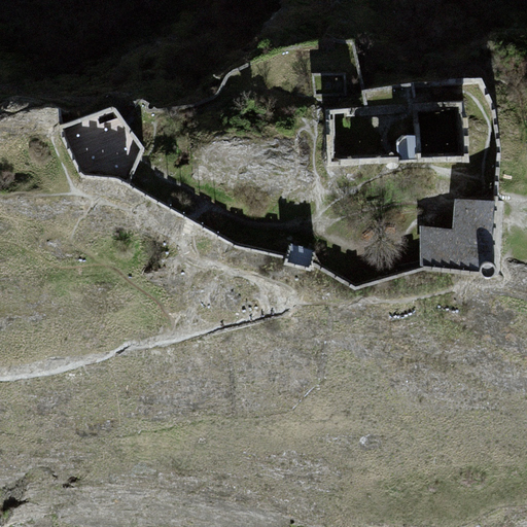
[(476,165),(472,101),(326,107),(329,172),(476,165)]
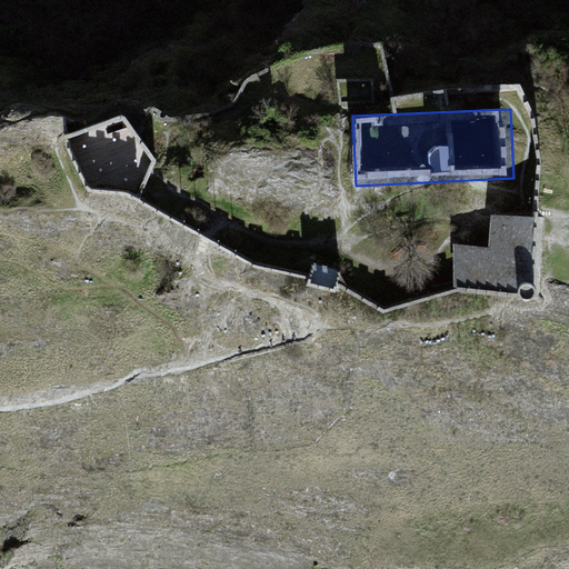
[(537,298),(537,218),(491,216),(489,249),(455,246),(455,291),(537,298)]
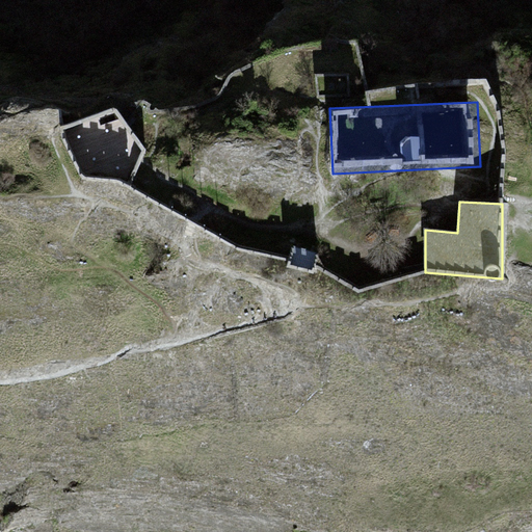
[(512,387),(515,316),(472,314),(471,340),(436,339),(435,383),(512,387)]
